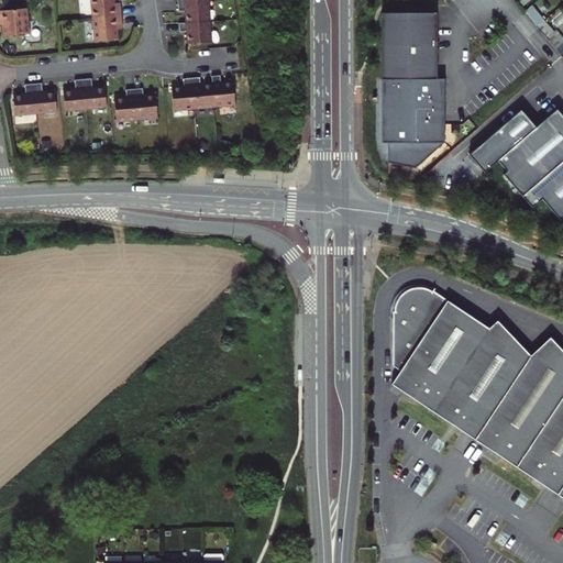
[(114,0),(90,0),(92,18),(122,15),(121,7),(116,8),(116,3),(114,0)]
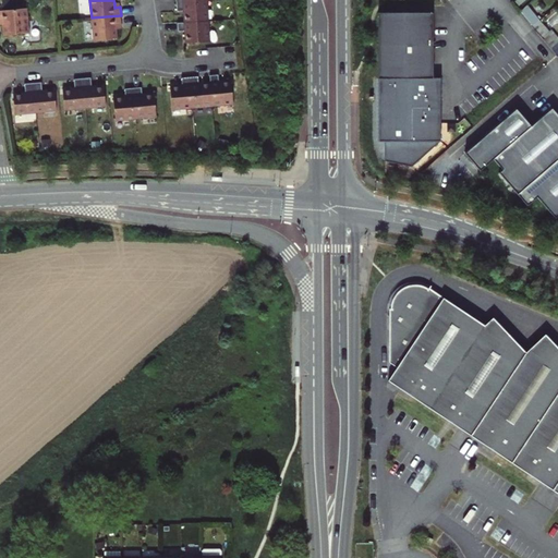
[(525,0),(523,0),(518,5),(521,10),(529,3),(525,0)]
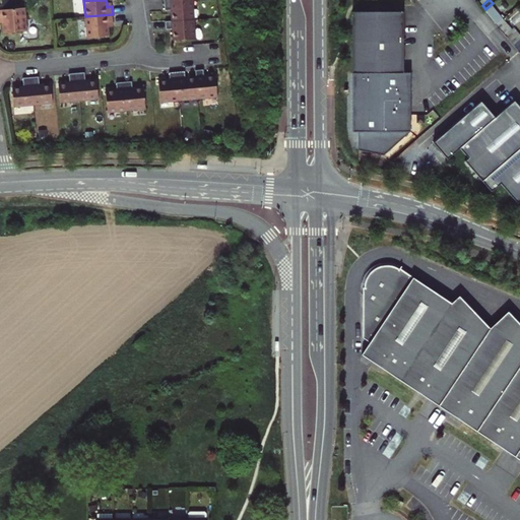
[(502,19),(519,4),(519,0),(514,0),(493,18),(497,24),(502,19)]
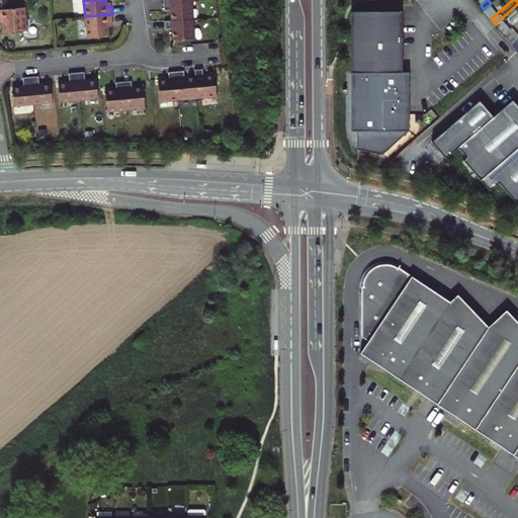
[(194,19),(192,1),(164,2),(164,10),(170,10),(171,20),(194,19)]
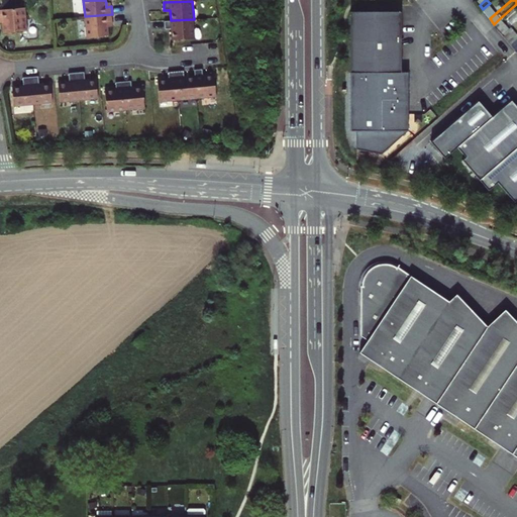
[(25,7),(0,9),(0,17),(1,18),(3,32),(27,30),(25,7)]
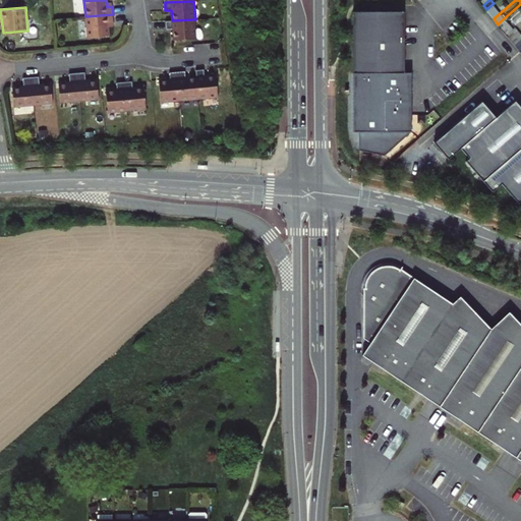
[(352,73),(404,73),(404,11),(353,11),(352,73)]
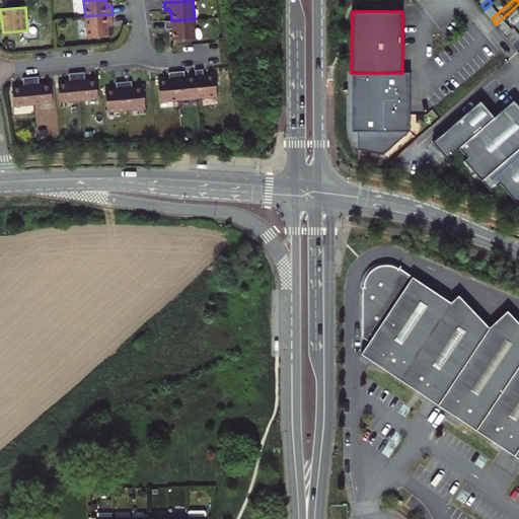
[(113,22),(113,14),(85,16),(86,38),(109,35),(108,26),(107,22),(113,22)]
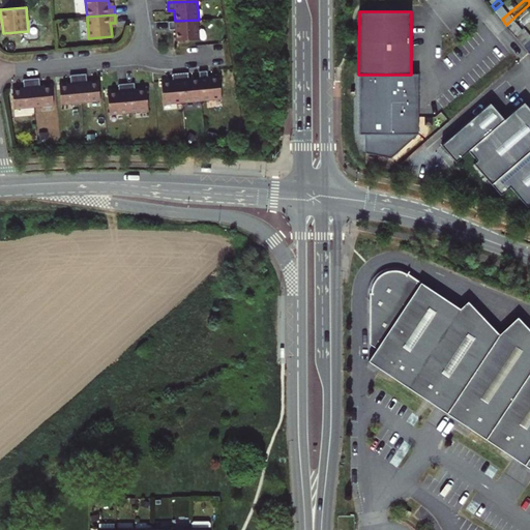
[(200,39),(199,20),(169,22),(170,30),(176,29),(176,40),(200,39)]
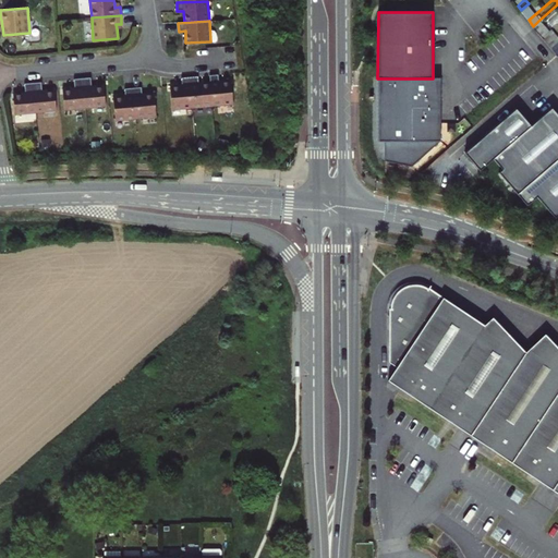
[(533,26),(543,37),(548,33),(538,21),(533,26)]
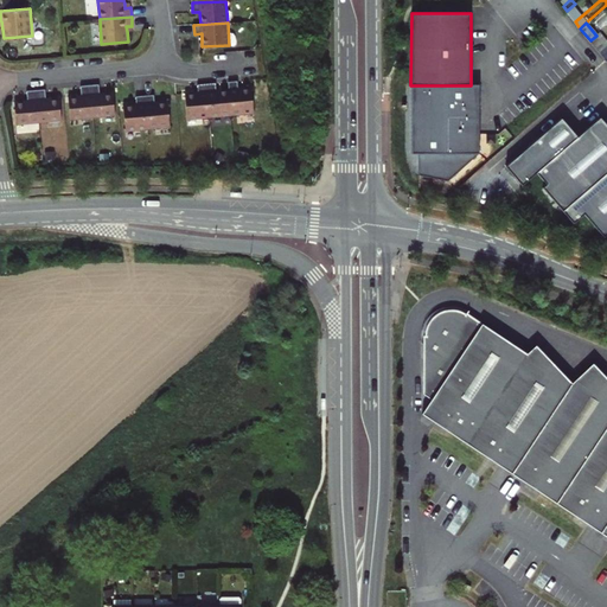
[(590,40),(601,52),(606,48),(606,46),(606,40),(600,32),(596,36),(590,40)]
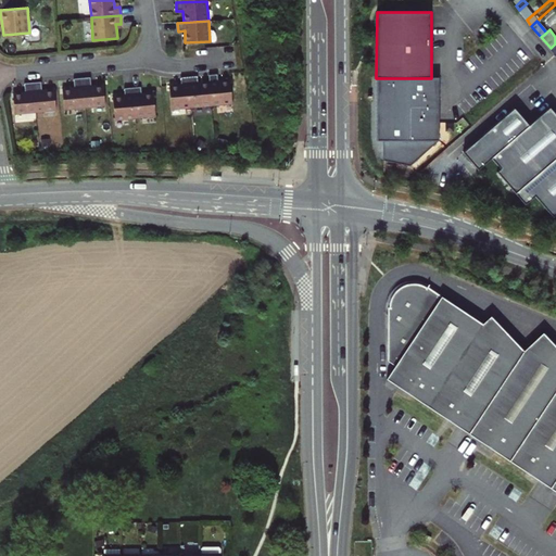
[(212,105),(232,104),(230,79),(218,80),(217,74),(209,75),(210,81),(212,105)]
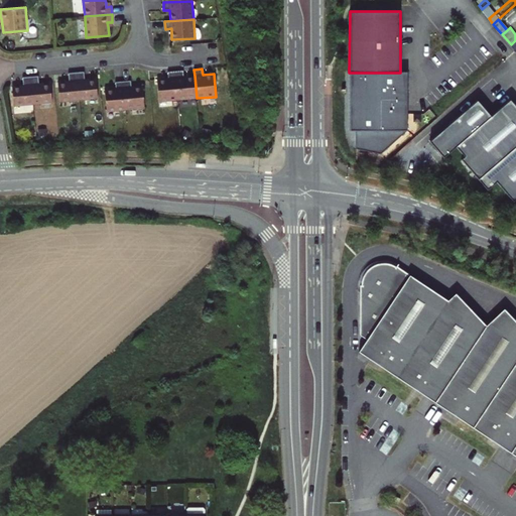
[(178,100),(197,98),(195,76),(183,77),(183,71),(175,72),(178,100)]
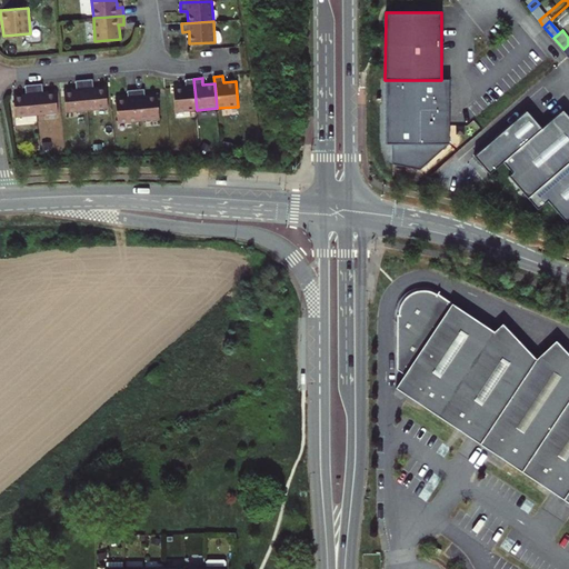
[(76,89),(63,90),(66,112),(108,108),(106,87),(93,88),(92,79),(76,80),(76,89)]
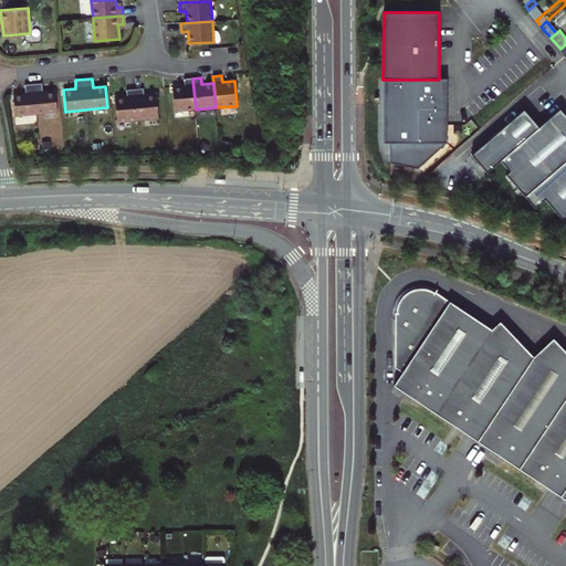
[(175,111),(196,109),(192,79),(184,79),(185,85),(173,86),(175,111)]
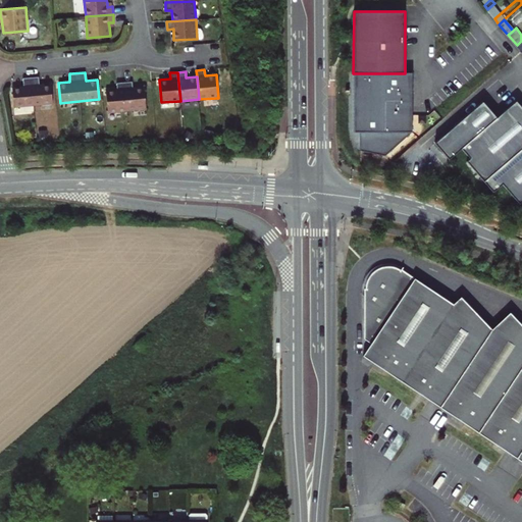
[(405,73),(353,73),(354,133),(359,133),(359,151),(385,151),(412,133),(412,73),(405,73)]
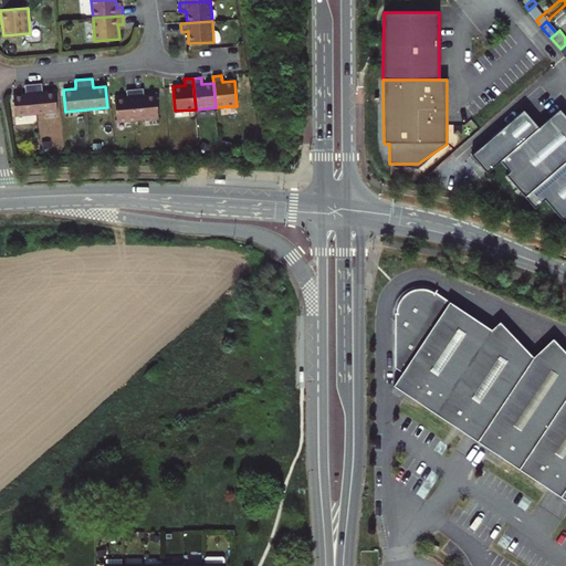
[(37,114),(58,113),(55,91),(43,92),(42,83),(33,84),(37,114)]
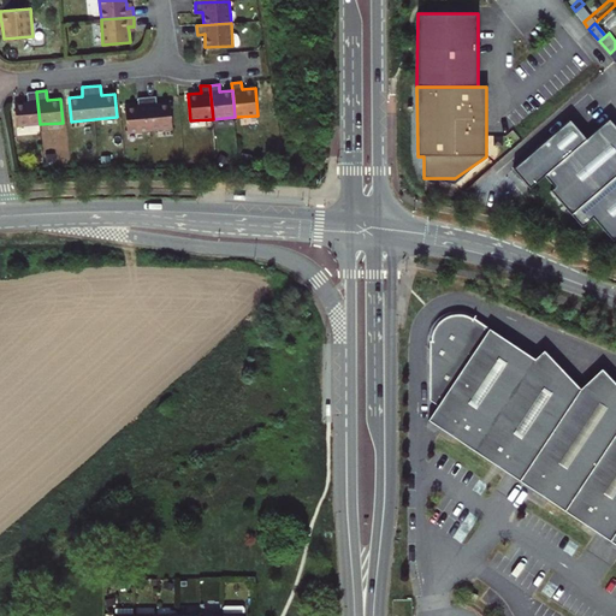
[(17,126),(40,124),(36,92),(27,93),(28,101),(15,104),(17,126)]
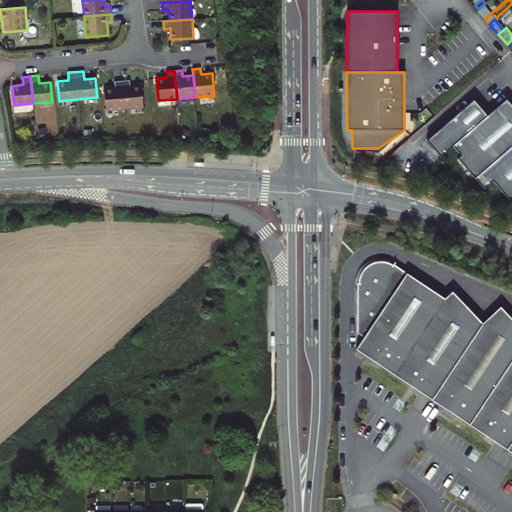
[(115,87),(103,88),(106,110),(143,107),(143,102),(141,84),(130,85),(129,79),(114,81),(115,87)]
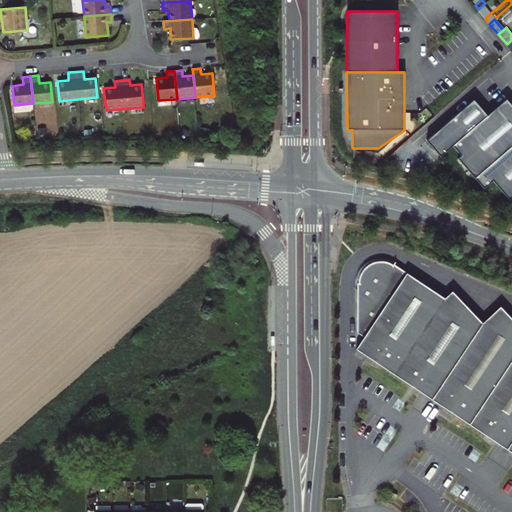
[(509,199),(511,196),(511,105),(505,97),(486,114),(472,98),(425,139),(440,156),(452,145),(460,154),(457,157),(483,187),(492,179),(509,199)]
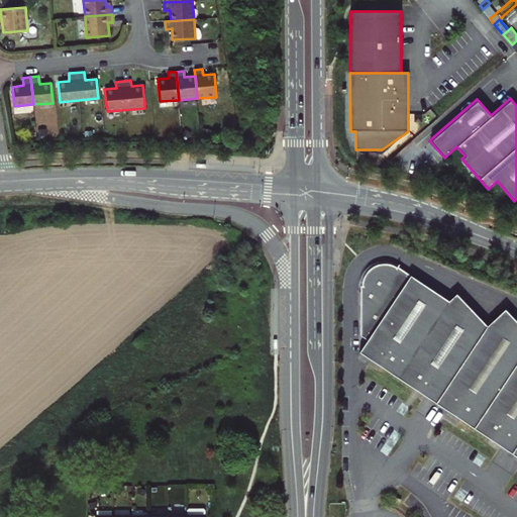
[(367,352),(516,455),(516,317),(512,312),(494,329),(463,296),(455,303),(405,269),(406,267),(406,266),(403,269),(396,265),(389,265),(381,267),(376,272),(373,277),(372,286),(371,286),(368,335),(373,339),(367,352)]
